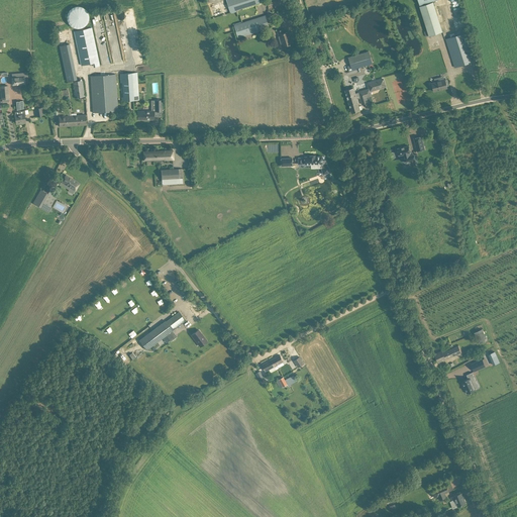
[(226,0),(230,12),(262,2),(260,0),(226,0)]
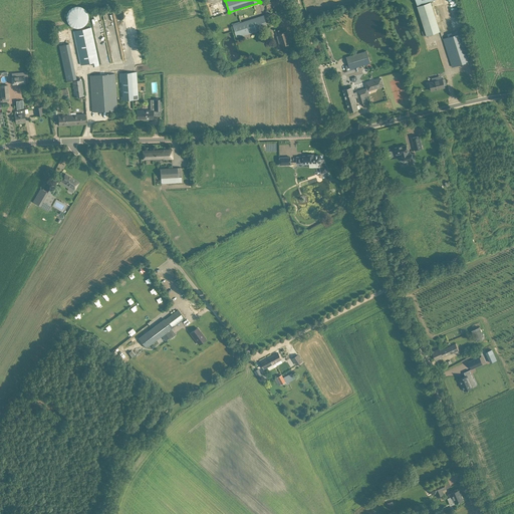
[(440,31),(431,2),(417,6),(427,35),(440,31)]
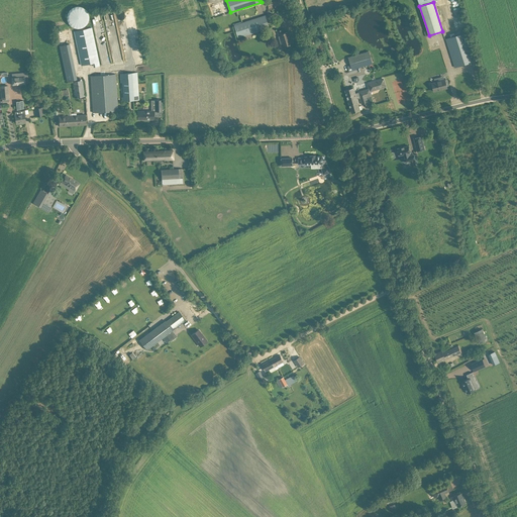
[(67,15),(67,17),(67,18),(68,19),(68,21),(69,22),(69,23),(70,24),(71,25),(72,26),(73,27),(75,27),(76,28),(78,28),(79,28),(80,28),(82,27),(83,27),(84,26),(85,25),(86,24),(87,23),(87,22),(88,21),(88,20),(89,19),(89,18),(89,16),(88,15),(88,13),(87,12),(87,11),(86,10),(85,9),(84,8),(83,8),(82,7),(81,7),(80,7),(78,6),(76,7),(75,7),(73,7),(72,8),(71,9),(70,11),(69,12),(68,14),(67,15)]
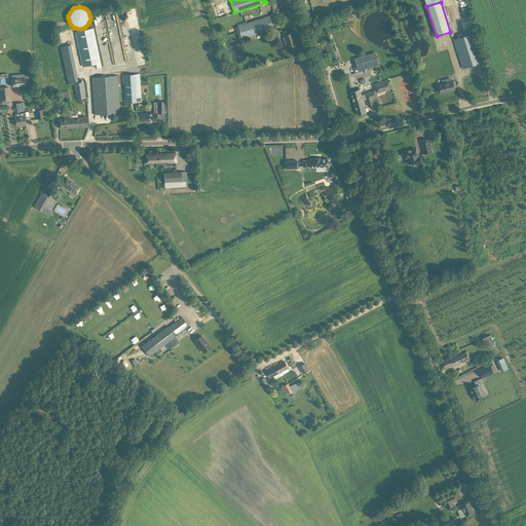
[(273,24),(268,25),(266,17),(265,17),(238,26),(242,38),(269,30),(274,28),(273,24)]
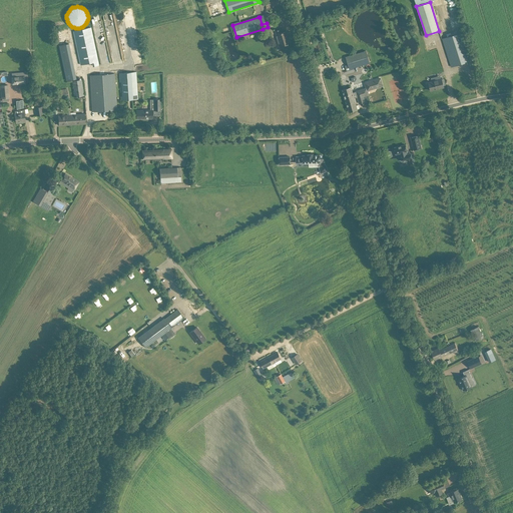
[(73,31),(80,65),(92,62),(93,67),(99,65),(91,28),(89,28),(89,26),(74,29),(74,31),(73,31)]
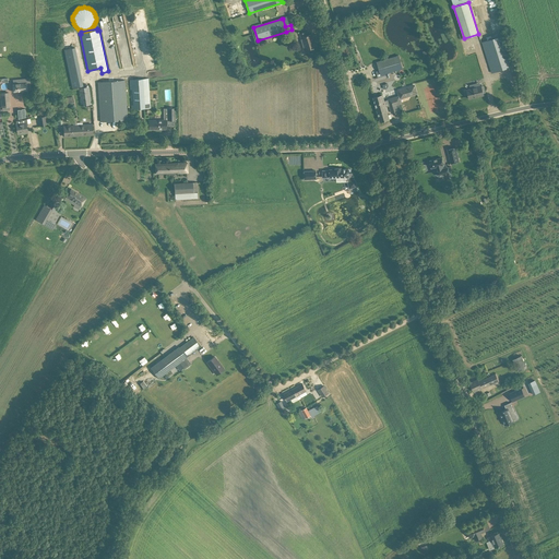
[(305,50),(314,48),(314,47),(316,47),(314,42),(313,43),(312,38),(313,38),(312,34),(307,36),(306,32),(300,34),(301,39),(305,50)]
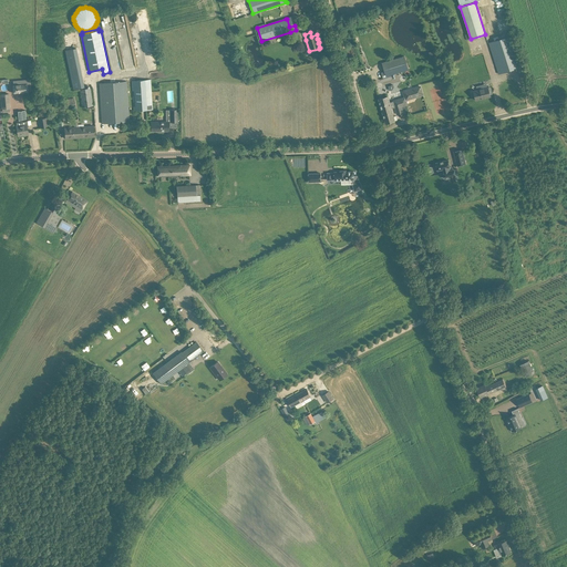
[(521,66),(519,61),(512,35),(490,43),(498,74),(521,66)]
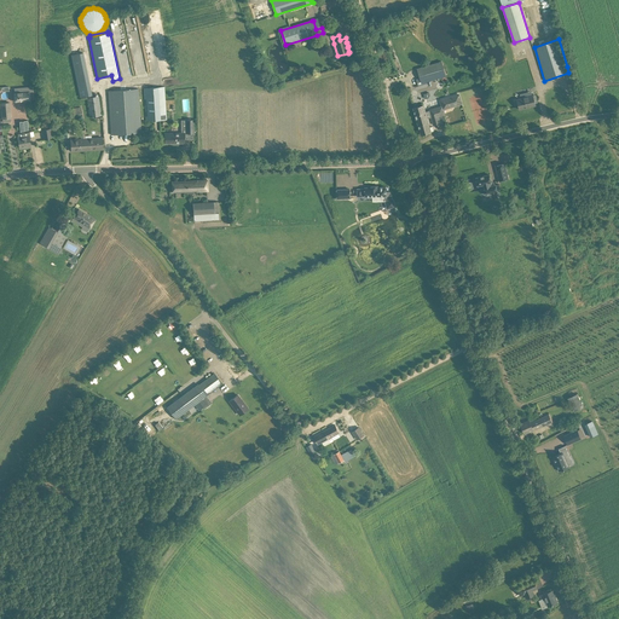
[(84,52),(71,55),(80,98),(92,96),(84,52)]
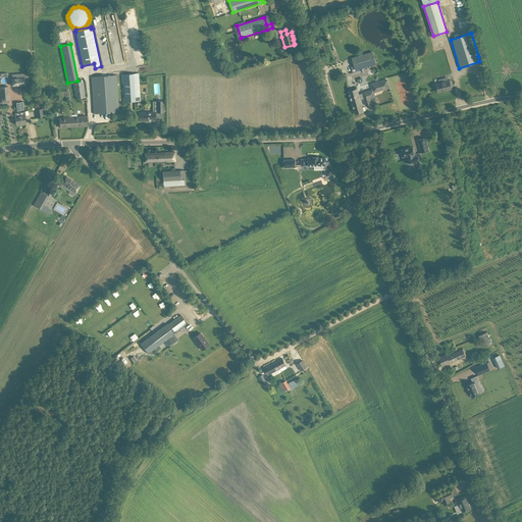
[(353,72),(360,69),(376,64),(372,52),(352,58),(354,66),(352,67),(353,72)]
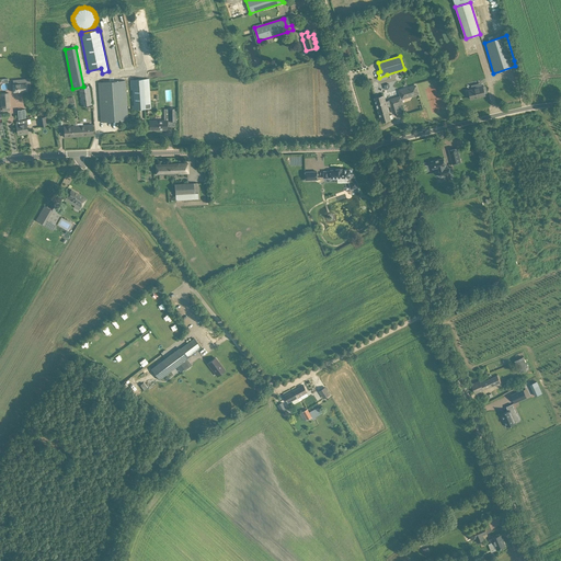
[(133,110),(151,109),(149,79),(130,80),(133,110)]
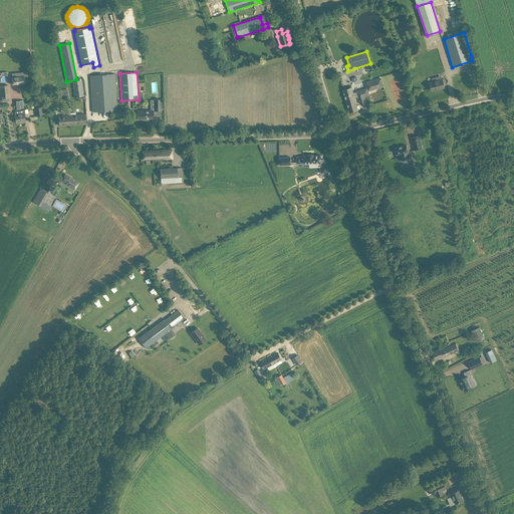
[(18,76),(12,77),(12,84),(25,83),(25,82),(28,82),(28,77),(24,77),(24,73),(17,74),(18,76)]
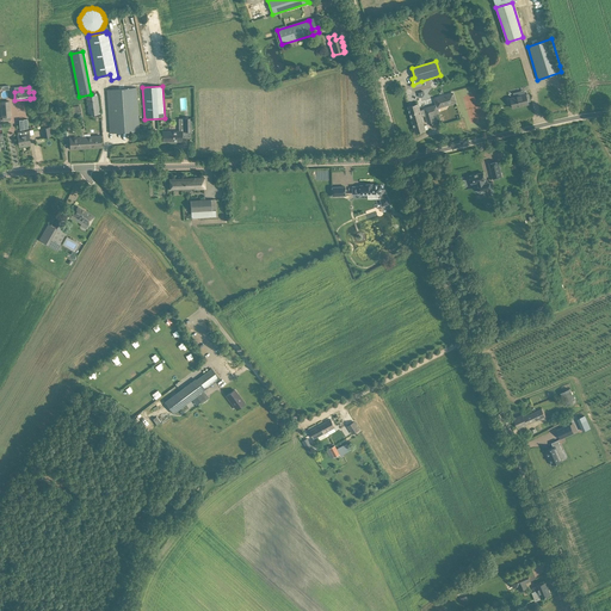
[(106,90),(107,93),(110,134),(140,131),(136,87),(106,90)]
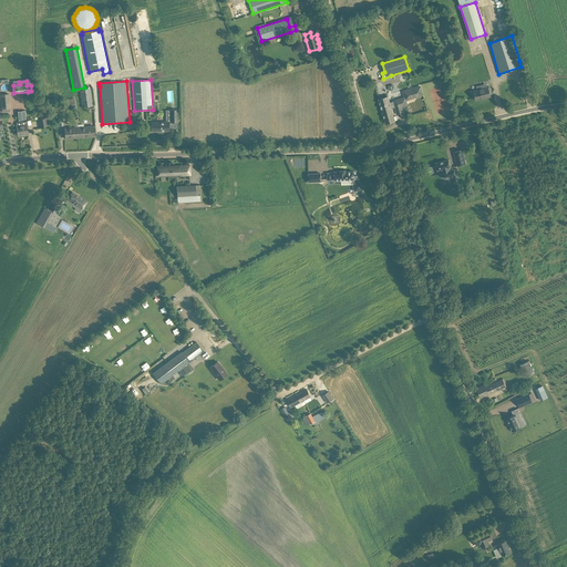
[(483,85),(482,85),(481,85),(480,85),(478,86),(477,88),(477,89),(477,90),(476,90),(474,91),(474,95),(476,100),(491,96),(490,94),(490,92),(490,91),(488,88),(487,88),(484,88),(484,86),(483,85)]
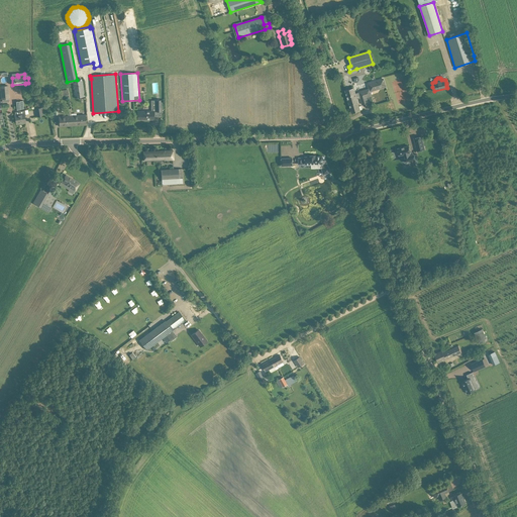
[(370,89),(371,91),(386,87),(384,79),(368,83),(370,89)]
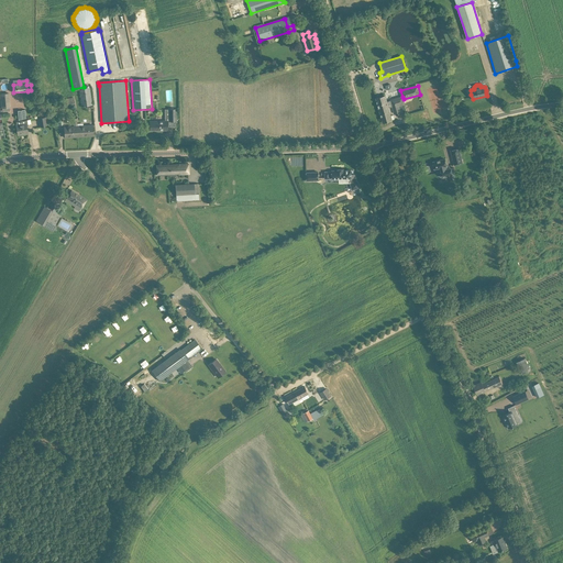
[(89,87),(79,89),(83,107),(92,105),(89,87)]
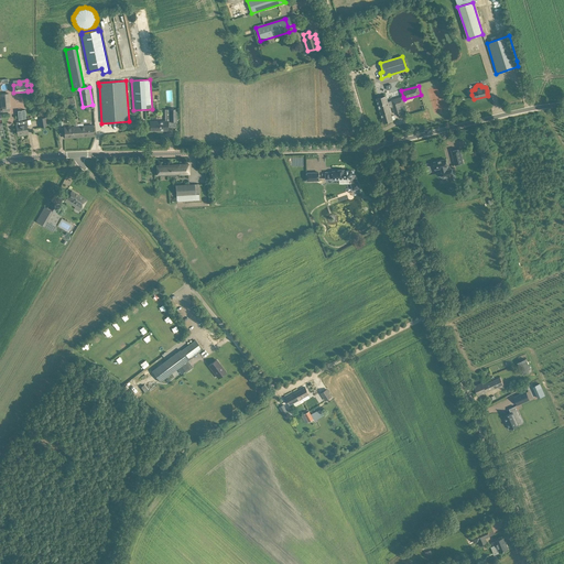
[(388,101),(386,96),(377,98),(380,109),(389,107),(389,108),(393,107),(391,100),(388,101)]
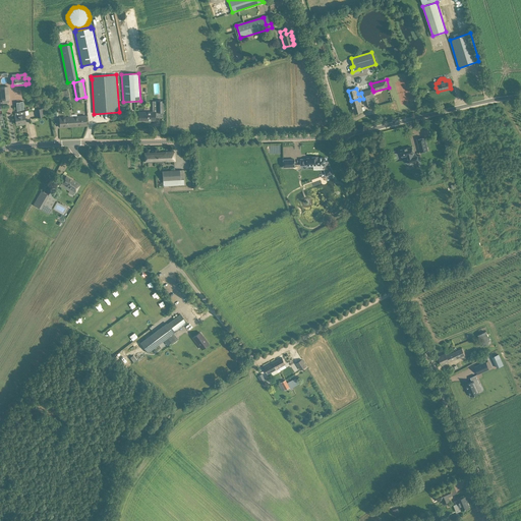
[(374,97),(373,92),(372,90),(364,92),(364,93),(361,93),(363,99),(363,100),(368,98),(374,97)]
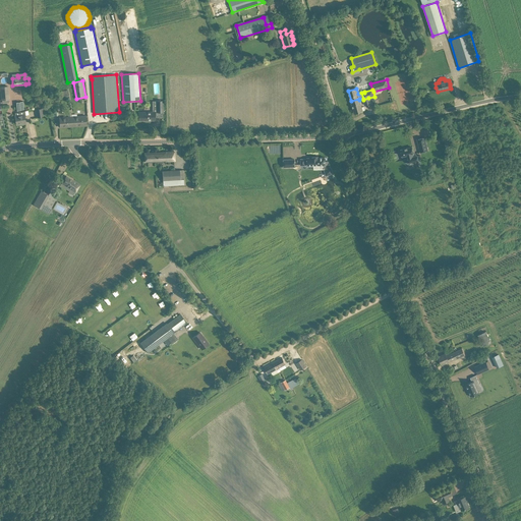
[(363,111),(359,100),(359,99),(351,101),(354,113),(363,111)]
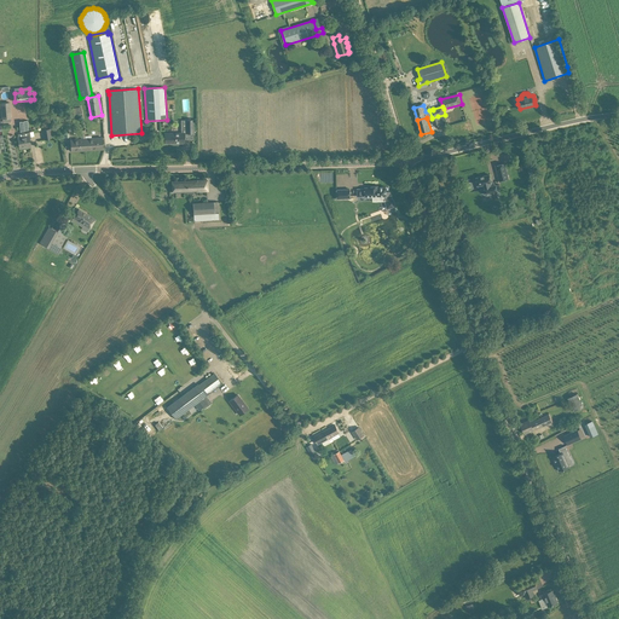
[(30,137),(35,137),(34,131),(30,132),(17,134),(18,137),(17,137),(19,149),(30,146),(29,139),(30,138),(30,137)]
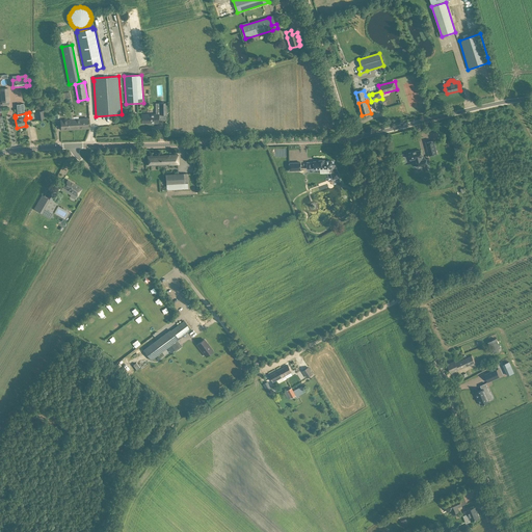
[(158,123),(158,117),(158,114),(141,114),(141,123),(158,123)]
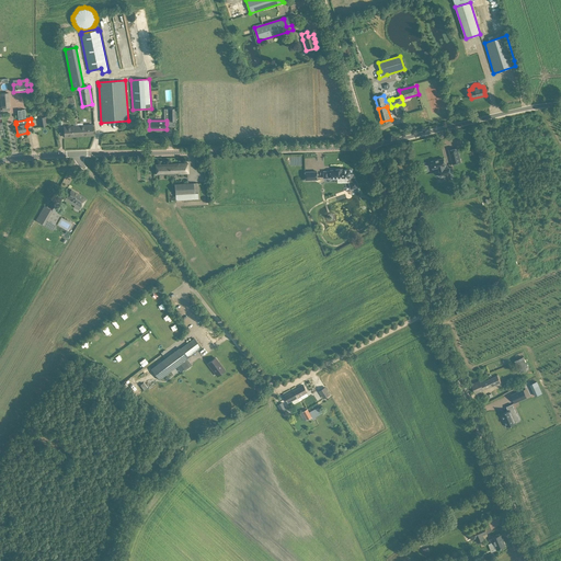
[(92,125),(78,126),(78,128),(77,128),(77,136),(93,135),(92,125)]
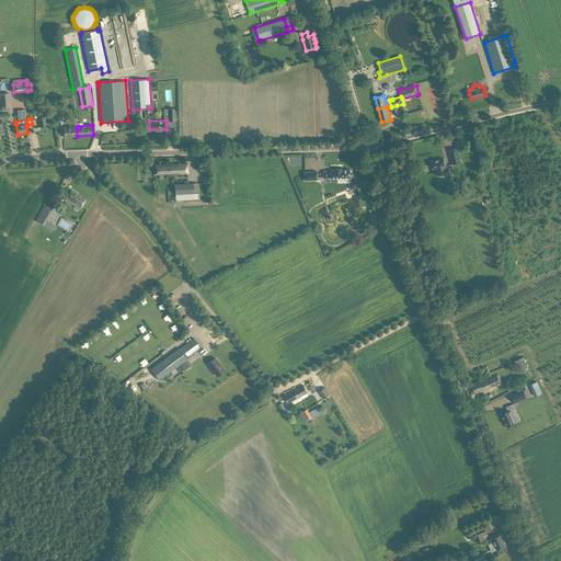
[(78,128),(78,126),(64,127),(65,137),(77,136),(77,128),(78,128)]
